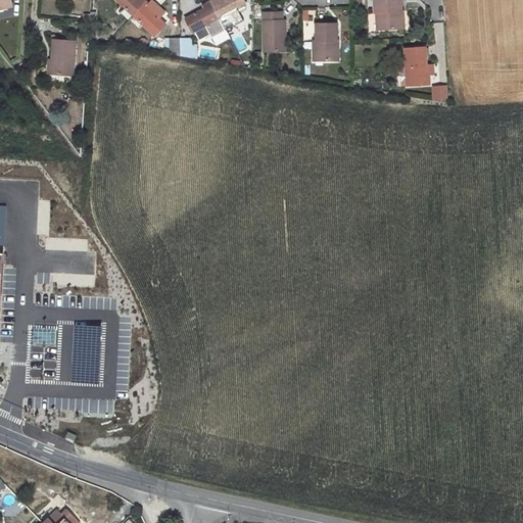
[(0,0),(0,9),(10,7),(8,0),(0,0)]
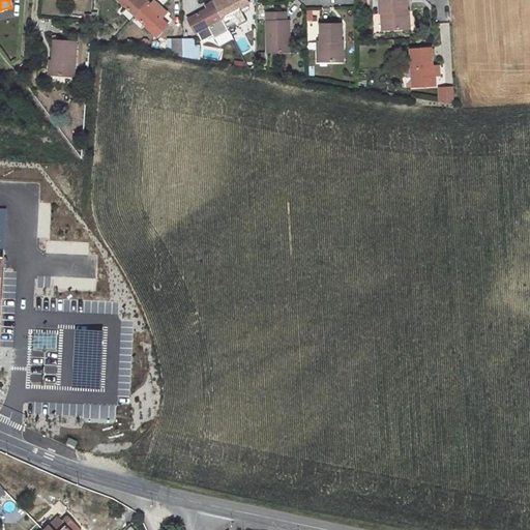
[(146,0),(119,0),(136,15),(148,1),(146,0)]
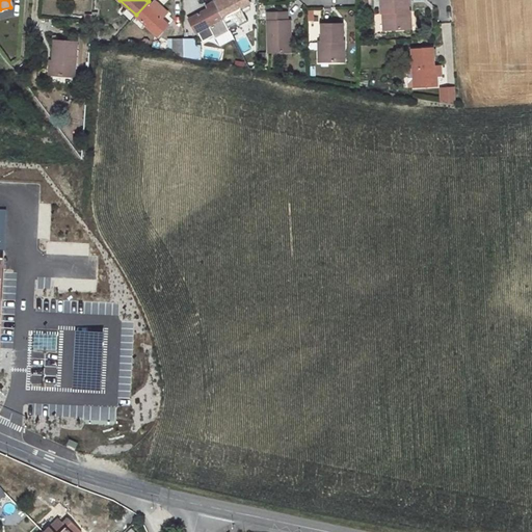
[(222,0),(217,0),(214,1),(223,19),(250,4),(247,0),(224,0),(223,0),(222,0)]
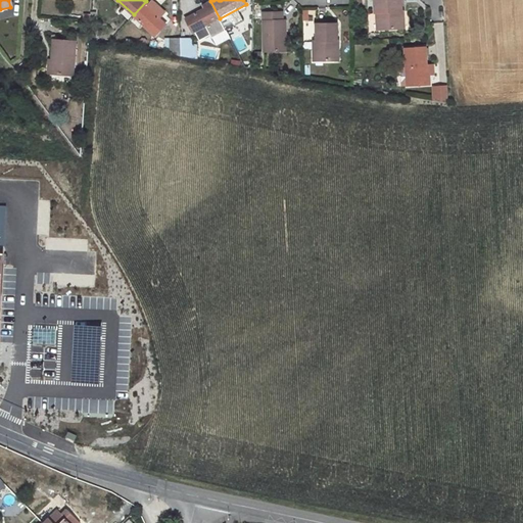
[(373,0),(374,12),(376,12),(378,30),(400,29),(399,10),(401,10),(400,0),(373,0)]
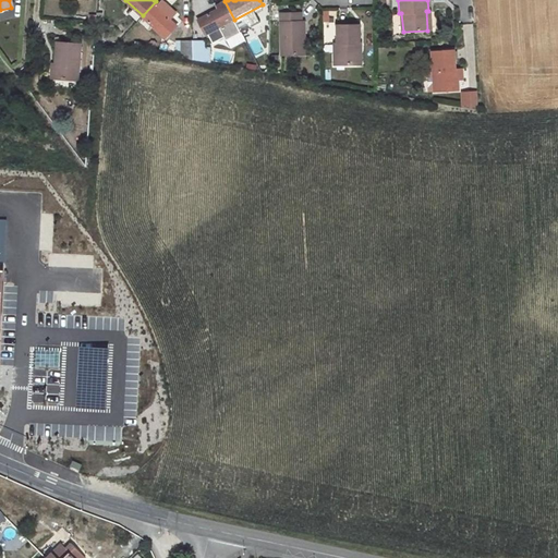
[(176,26),(159,11),(161,8),(156,1),(143,15),(166,38),(176,26)]
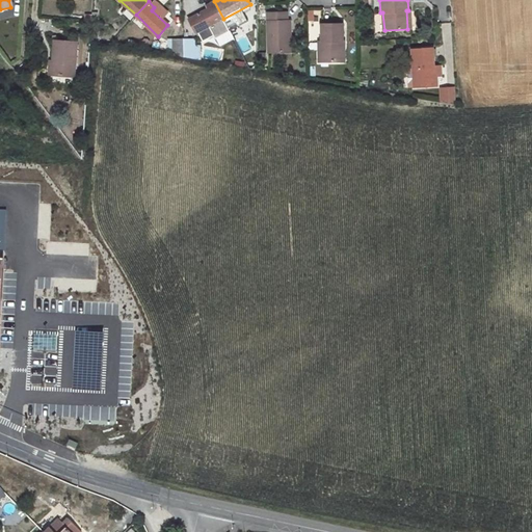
[(214,1),(207,5),(208,8),(189,19),(196,32),(209,26),(214,35),(217,34),(218,36),(230,31),(223,19),(214,1)]
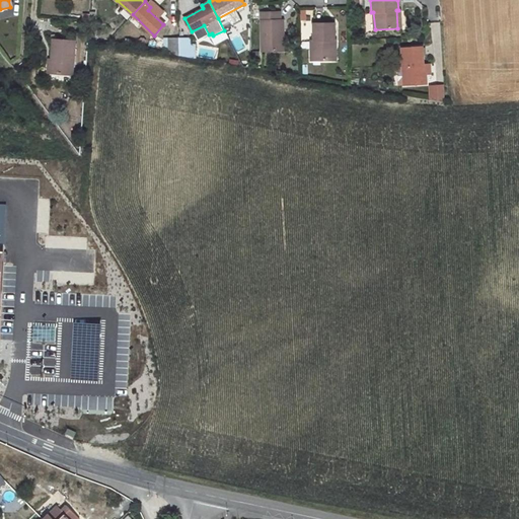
[(277,12),(260,13),(261,51),(280,51),(280,36),(279,21),(277,21),(277,12)]
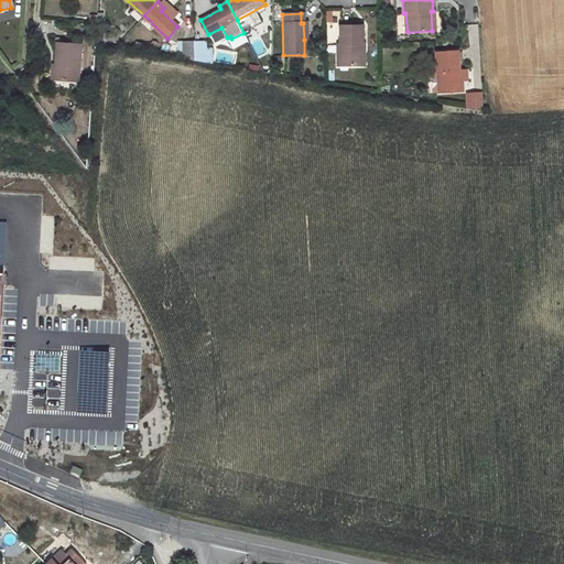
[(342,42),(338,42),(338,61),(360,60),(360,42),(364,42),(364,23),(354,23),(342,24),(342,42)]
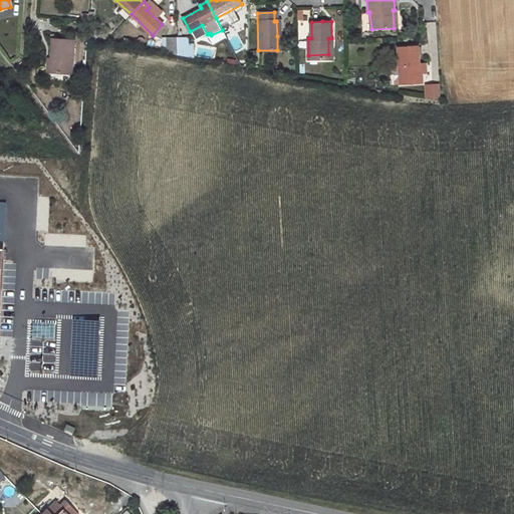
[(50,60),(49,73),(71,75),(73,40),(52,38),(50,60)]
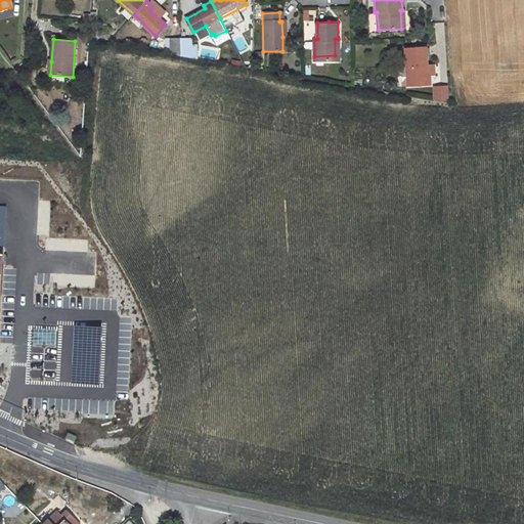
[(180,56),(180,39),(170,39),(170,54),(180,56)]
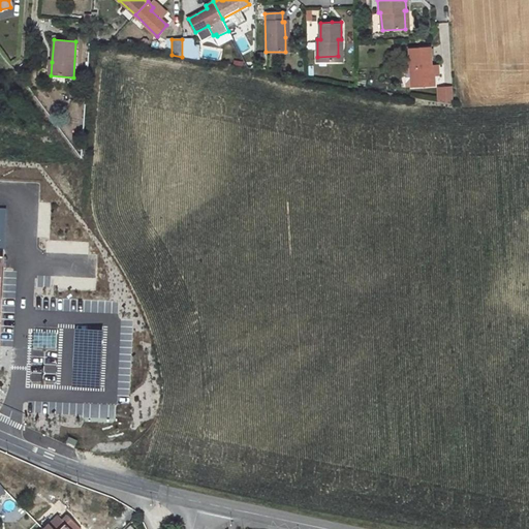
[(193,59),(193,39),(182,39),(182,57),(193,59)]
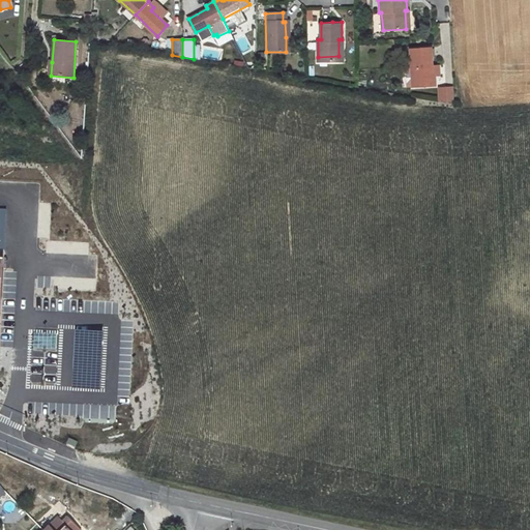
[(437,85),(435,65),(433,65),(431,47),(410,49),(412,67),(415,67),(416,86),(437,85)]
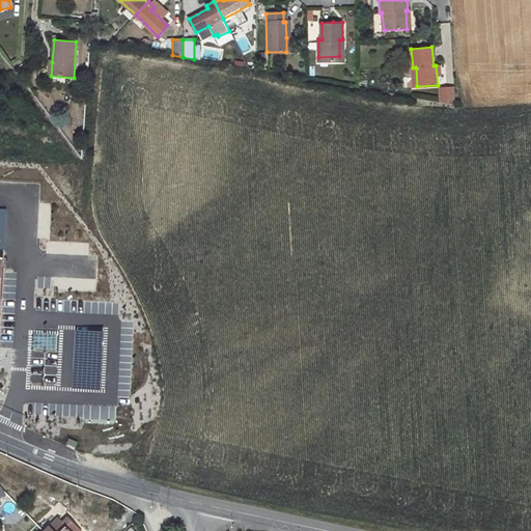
[(438,87),(439,104),(454,103),(453,86),(438,87)]
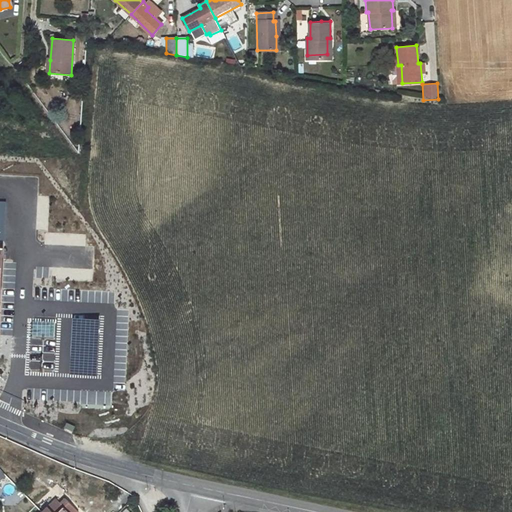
[(78,511),(66,500),(61,504),(57,500),(43,511),(78,511)]
